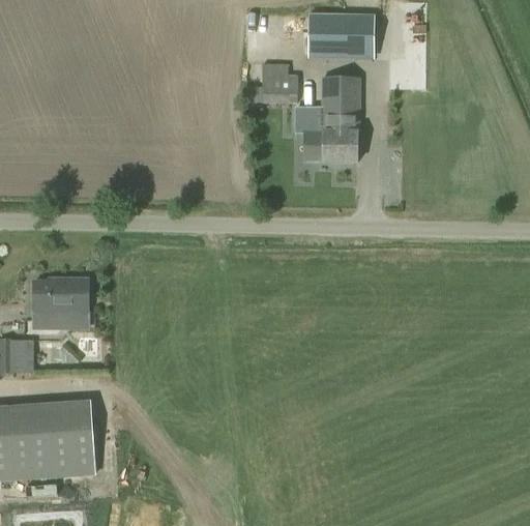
[(332,0),(332,12),(311,12),(311,57),(372,57),(373,0),(332,0)]
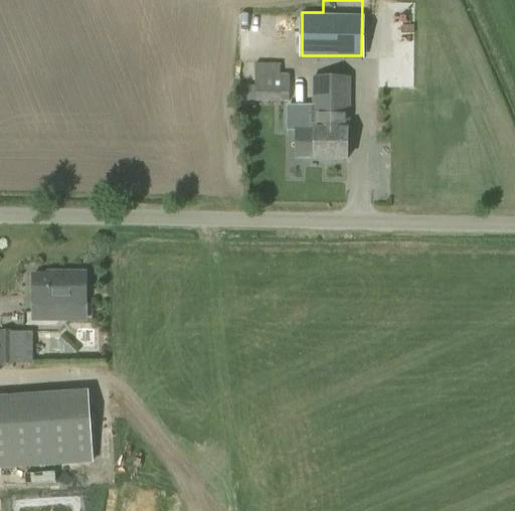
[(289,99),(289,71),(280,71),(280,60),(254,60),(254,99),(289,99)]
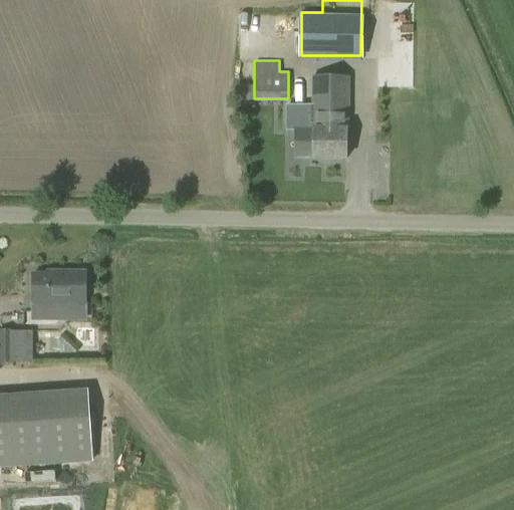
[(347,105),(348,74),(312,73),(312,126),(294,126),(294,154),(295,155),(295,154),(313,154),(313,156),(345,156),(345,105),(347,105)]
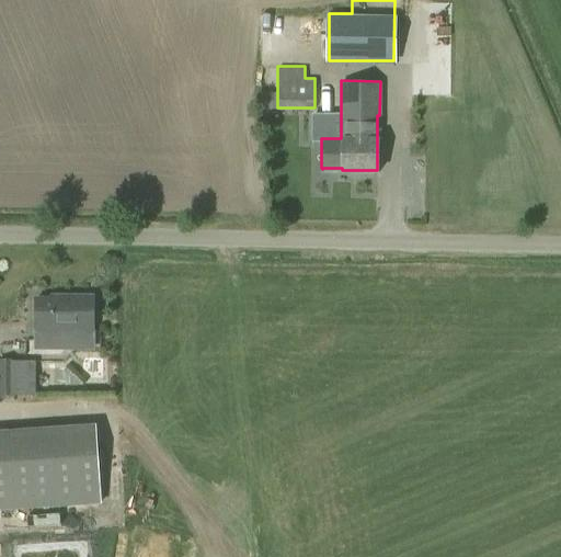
[(93,328),(93,293),(58,293),(58,296),(35,296),(35,328),(35,338),(41,341),(71,342),(75,328),(93,328)]
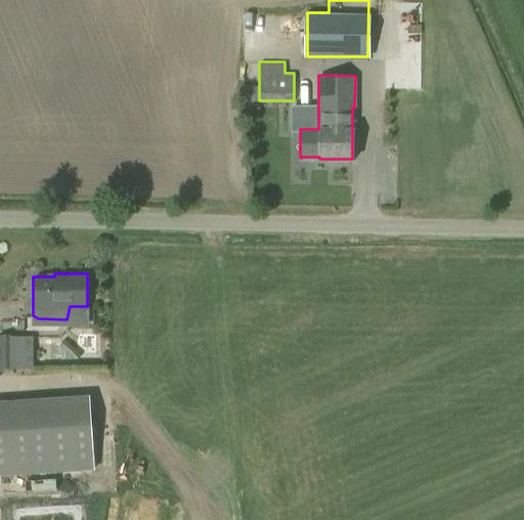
[(0,366),(14,367),(14,334),(0,333),(0,366)]
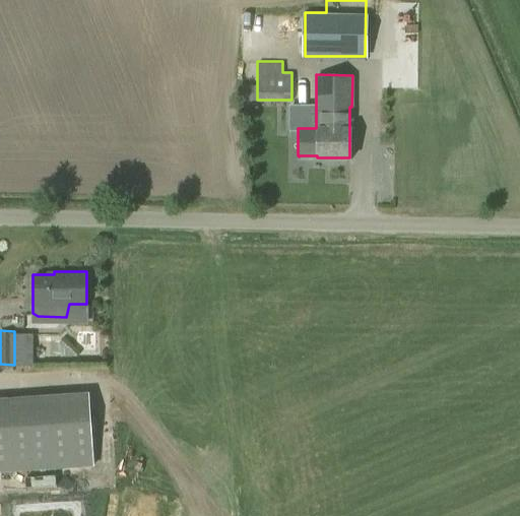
[(0,470),(93,464),(89,391),(0,396),(0,470)]
